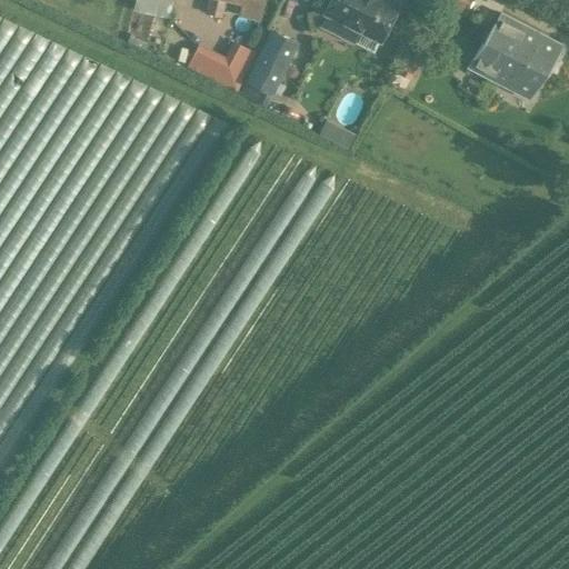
[(172,0),(135,0),(132,9),(168,19),(172,0)]
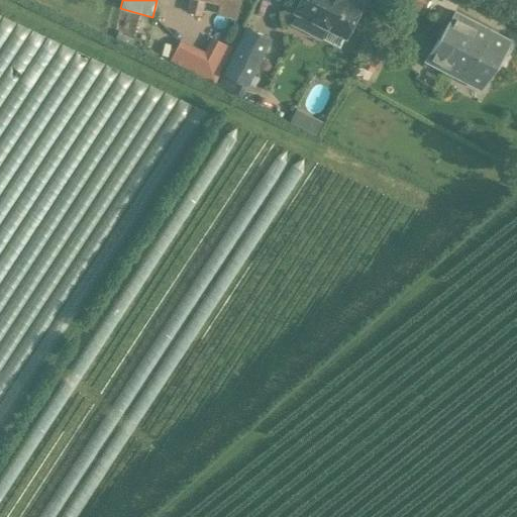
[(202,15),(205,0),(212,0),(220,2),(221,2),(218,12),(236,15),(238,0),(189,0),(187,12),(202,15)]
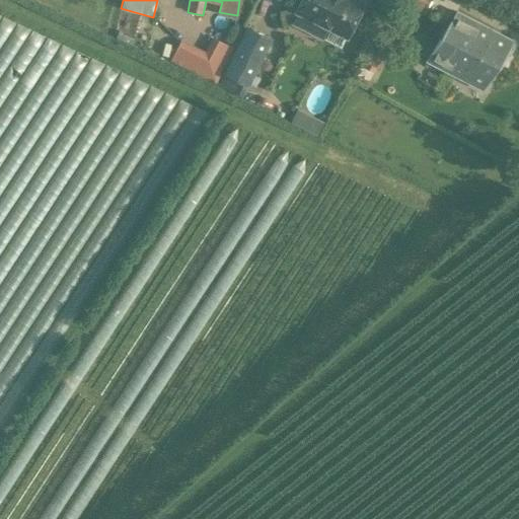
[(348,36),(365,1),(361,0),(301,0),(296,11),(348,36)]
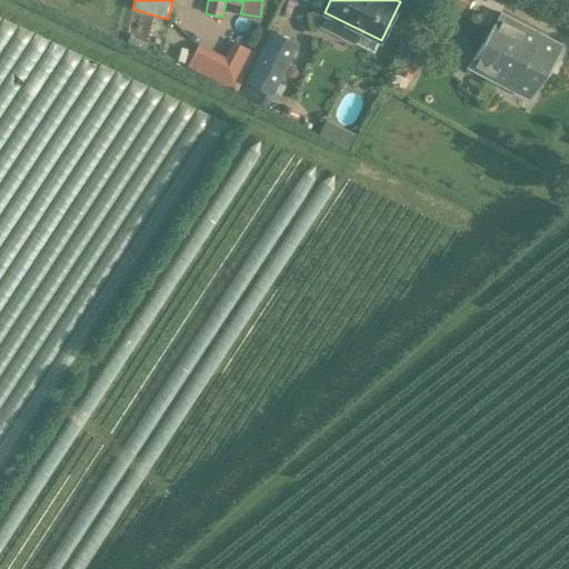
[(466,0),(436,0),(436,1),(460,13),(466,0)]
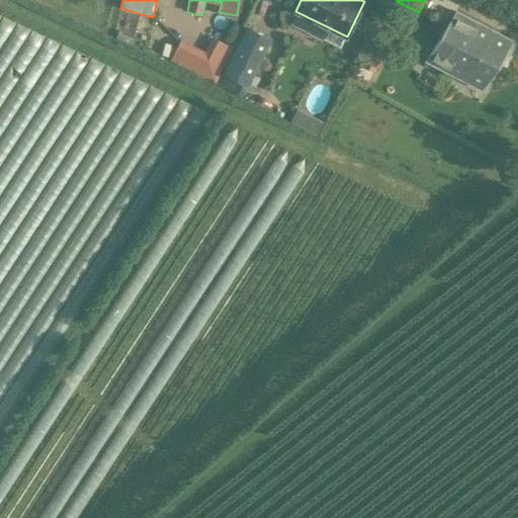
[(427,60),(481,90),(508,40),(454,11),(427,60)]
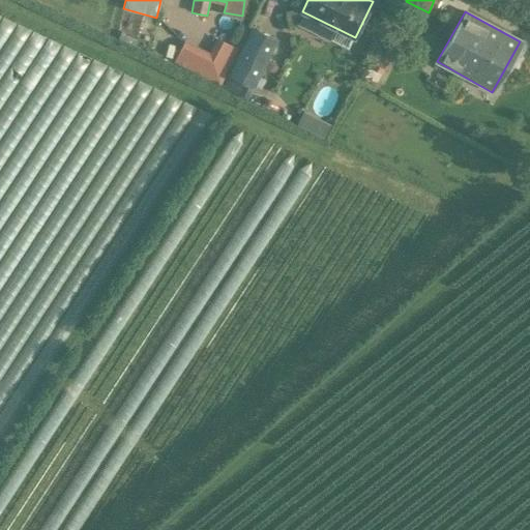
[(177,177),(207,110),(0,15),(0,42),(3,43),(18,50),(17,50),(16,59),(26,60),(32,47),(30,65),(46,66),(45,77),(82,80),(81,86),(91,87),(90,100),(102,101),(97,112),(111,118),(110,127),(109,127),(125,136),(126,134),(136,139),(135,148),(146,153),(150,154),(157,157),(156,168),(177,177)]
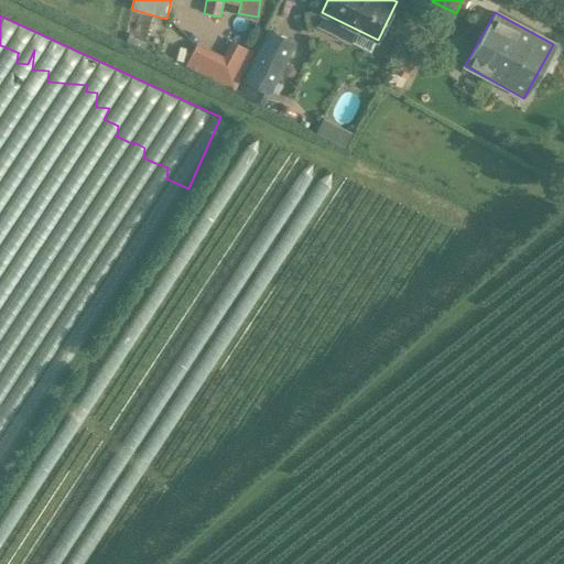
[(264,107),(271,91),(295,42),(270,30),(246,79),(238,94),(264,107)]
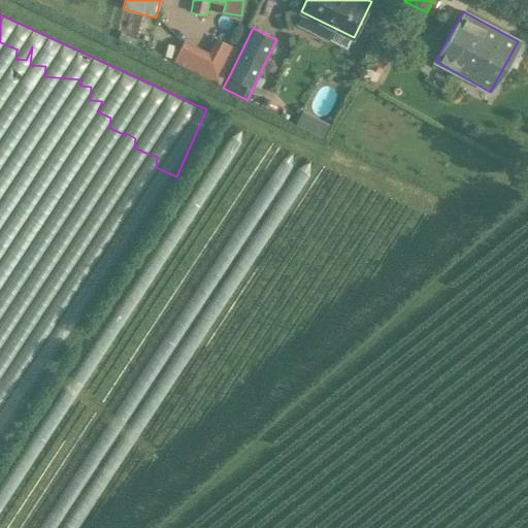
[(185,44),(175,64),(219,87),(237,51),(219,40),(210,57),(185,44)]
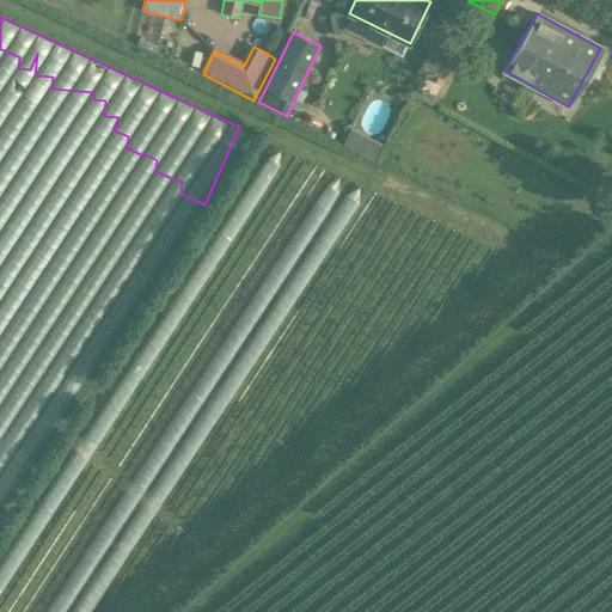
[(373,157),(380,142),(350,126),(342,139),(373,157)]
